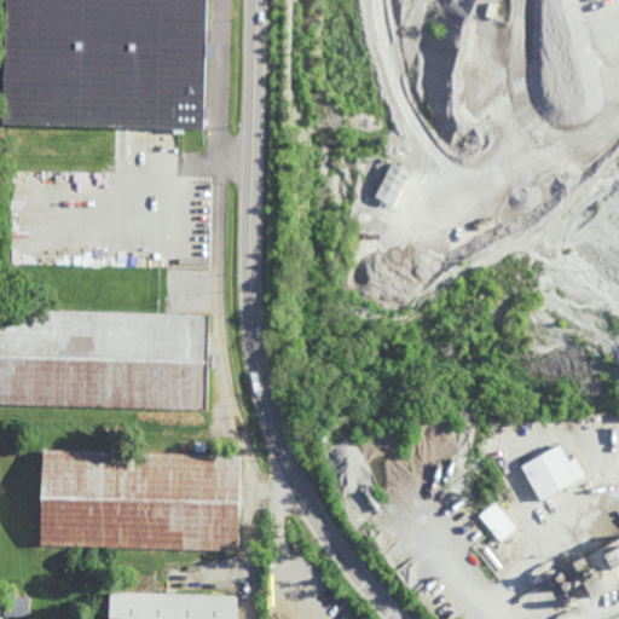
[(208,0),(206,127),(186,127),(186,132),(179,132),(179,137),(174,137),(174,125),(6,121),(9,0),(208,0)]
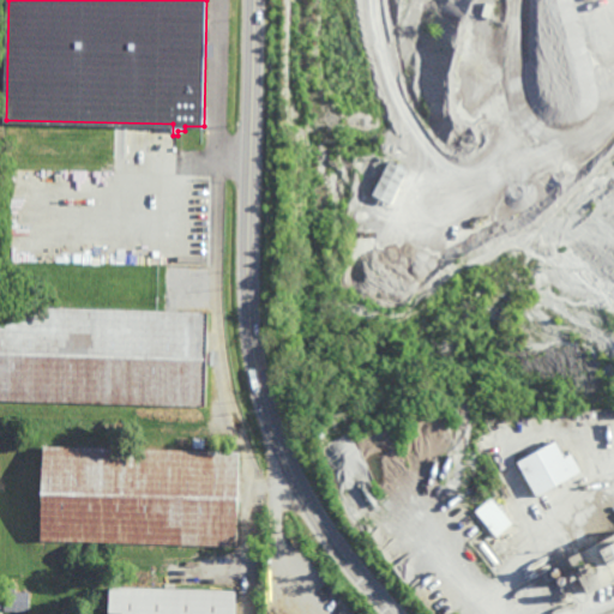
[(373,197),(391,204),(405,169),(387,162),(373,197)]
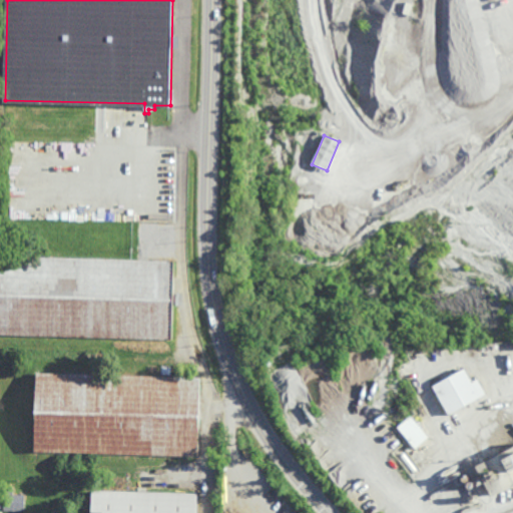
[(175,278),(178,278),(177,303),(174,303),(173,340),(0,335),(0,255),(176,261),(175,278)]
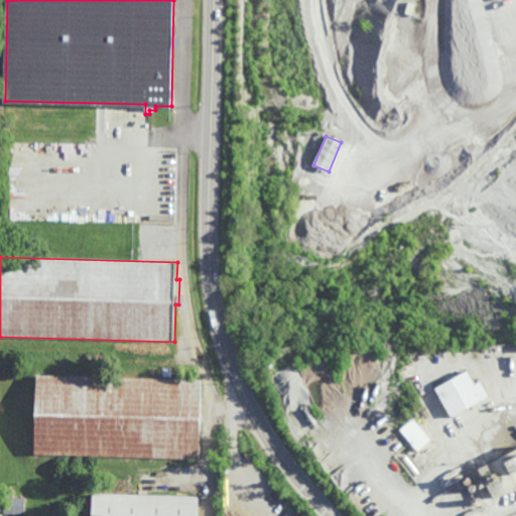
[(475,384),(480,381),(488,396),(452,417),(435,388),(467,370),(475,384)]
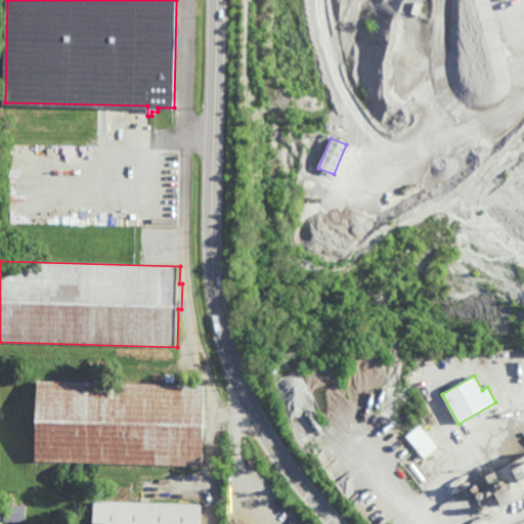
[(205,467),(35,462),(37,381),(207,386),(205,467)]
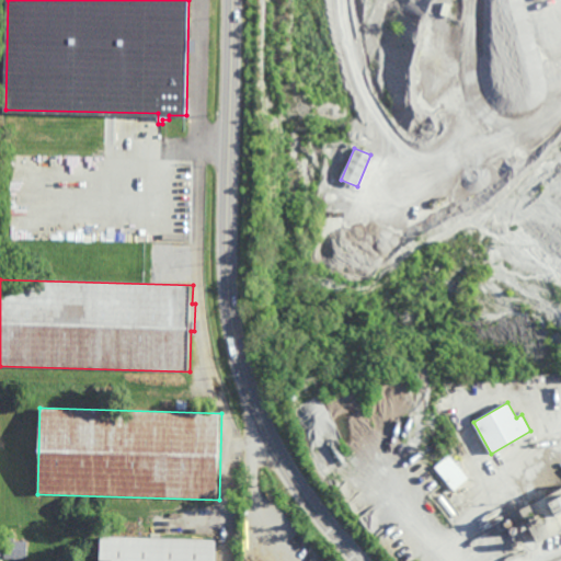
[(453,491),(468,480),(449,455),(434,466),(453,491)]
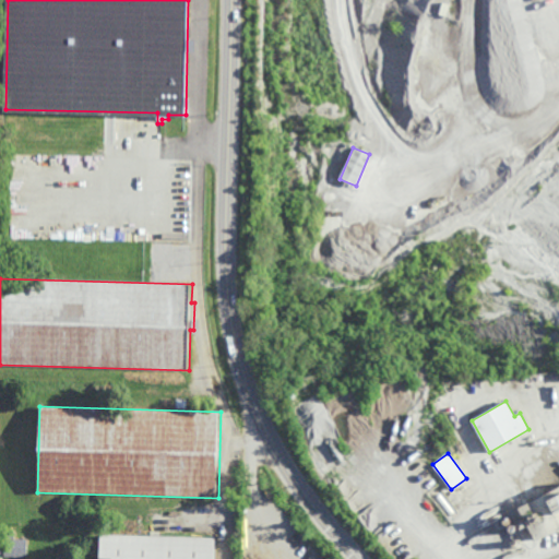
[(558,528),(535,542),(522,515),(519,518),(514,510),(558,487),(558,528)]
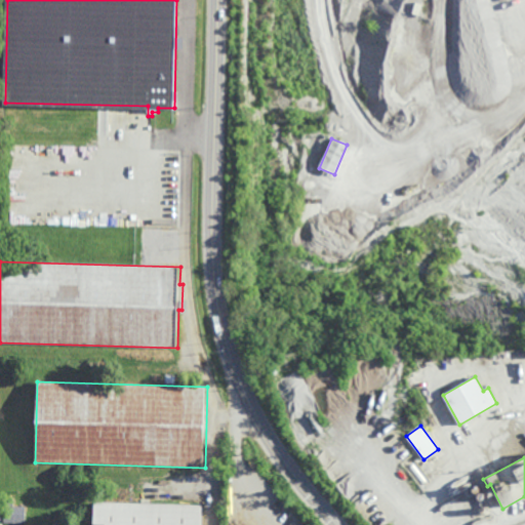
[(25,523),(23,523),(23,524),(19,524),(19,523),(4,523),(4,521),(0,521),(0,510),(3,510),(3,500),(13,500),(13,507),(25,507),(25,523)]
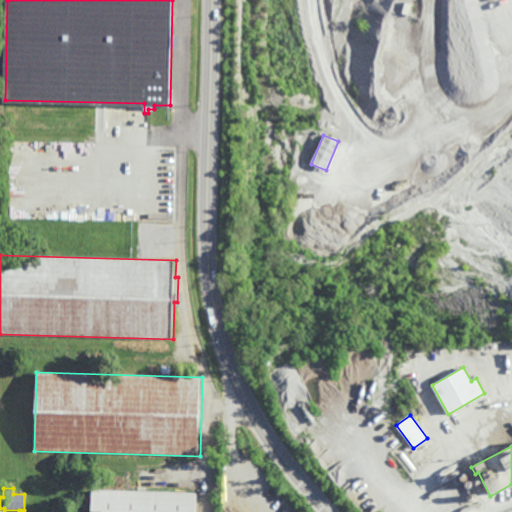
[(197,511),(91,511),(92,490),(198,493),(197,511)]
